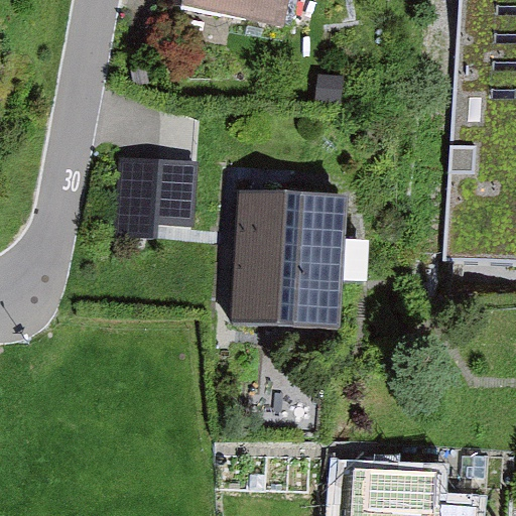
[(182,0),(181,9),(282,26),(286,0),(182,0)]
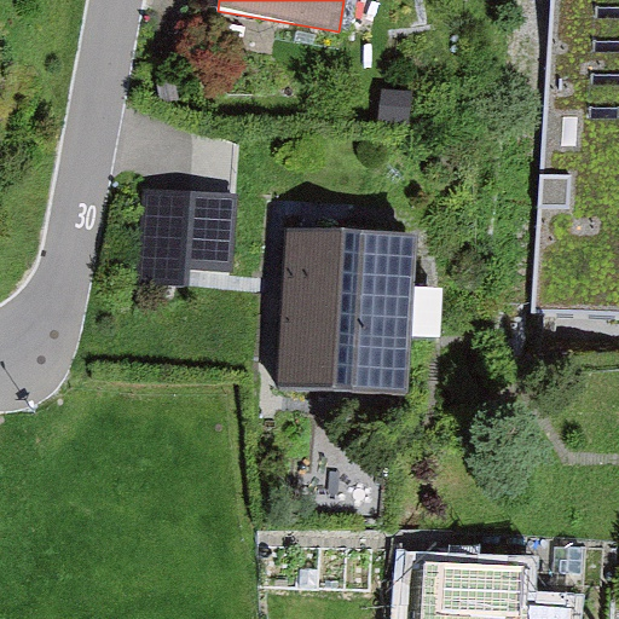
[(618,0),(548,0),(533,311),(618,314),(618,0)]
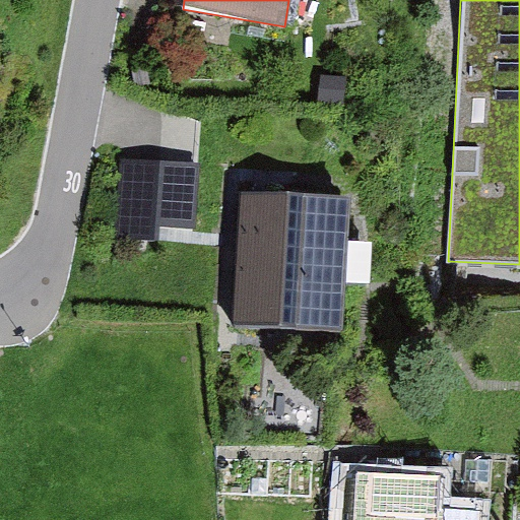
[(345,77),(321,75),(319,104),(343,106),(345,77)]
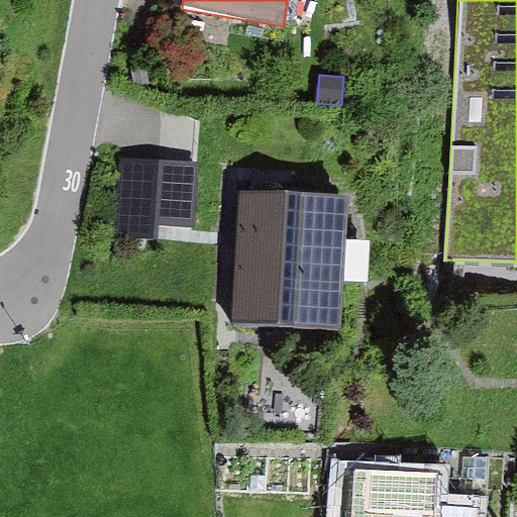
[(140,160),(124,158),(117,237),(156,241),(158,224),(195,228),(200,165),(140,160)]
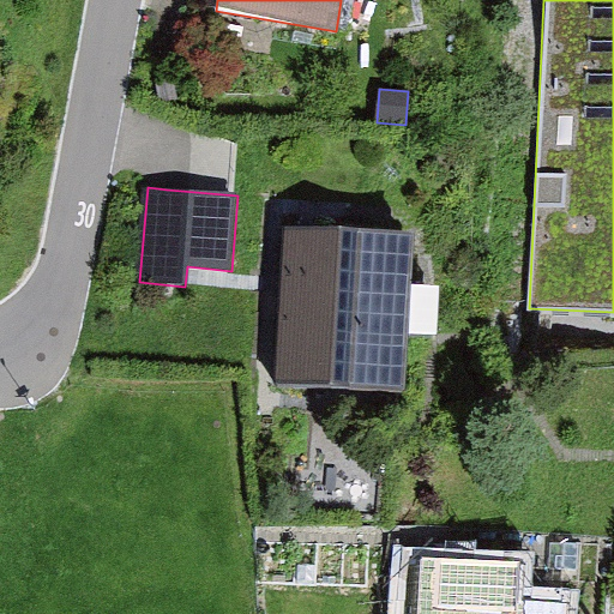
[(408,230),(283,228),(282,287),(278,386),(404,389),(408,230)]
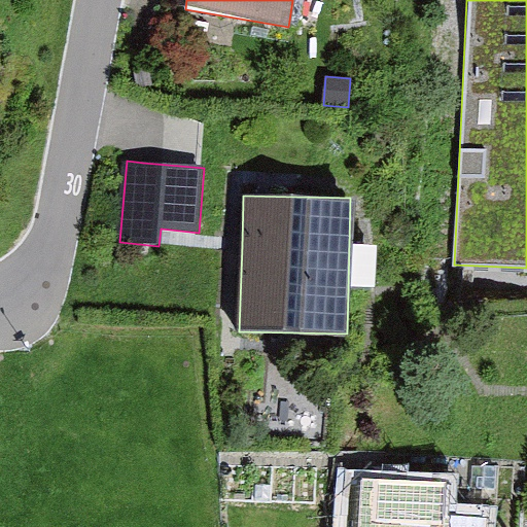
[(450,526),(452,494),(361,489),(358,526),(450,526)]
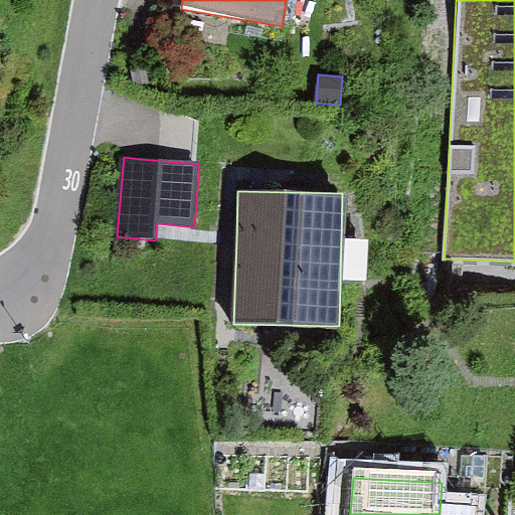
All buildings are outlined.
